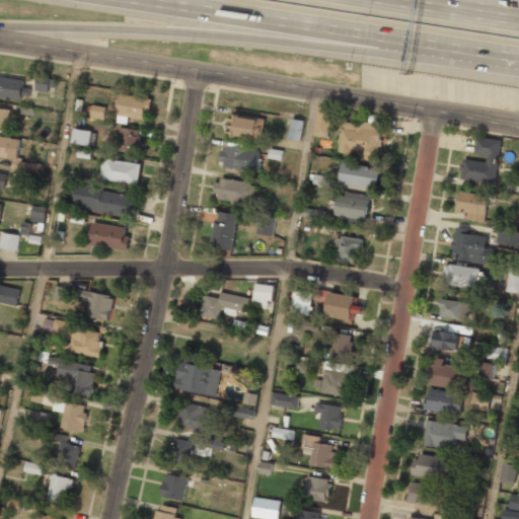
[(0,96),(29,99),(30,88),(24,87),(24,79),(0,76),(0,96)]
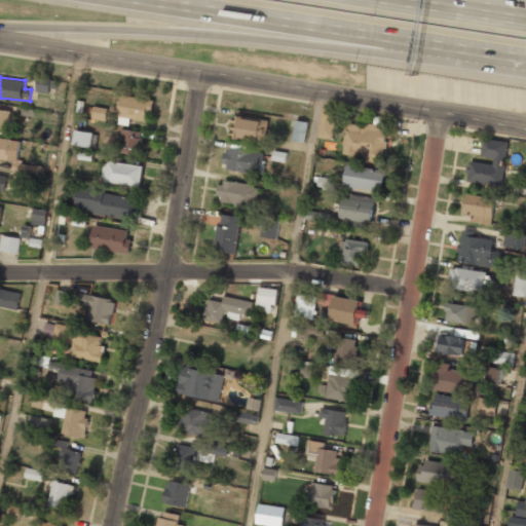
[(59,79),(38,77),(36,92),(49,95),(50,88),(58,89),(59,79)]
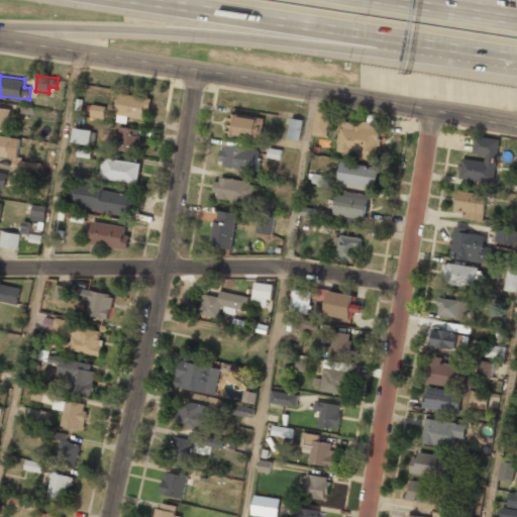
[(117,115),(146,118),(147,97),(119,94),(117,115)]
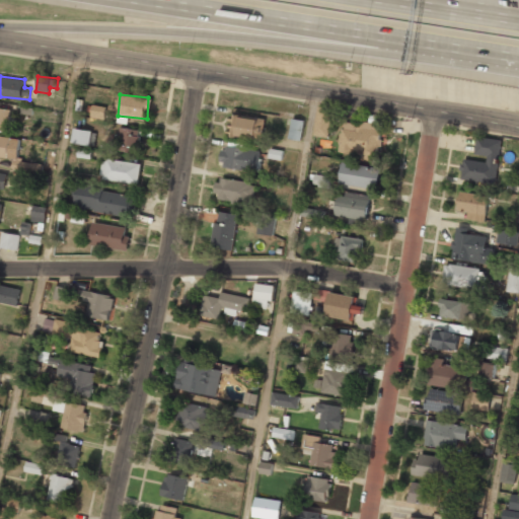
[(104,120),(106,107),(92,104),(91,118),(104,120)]
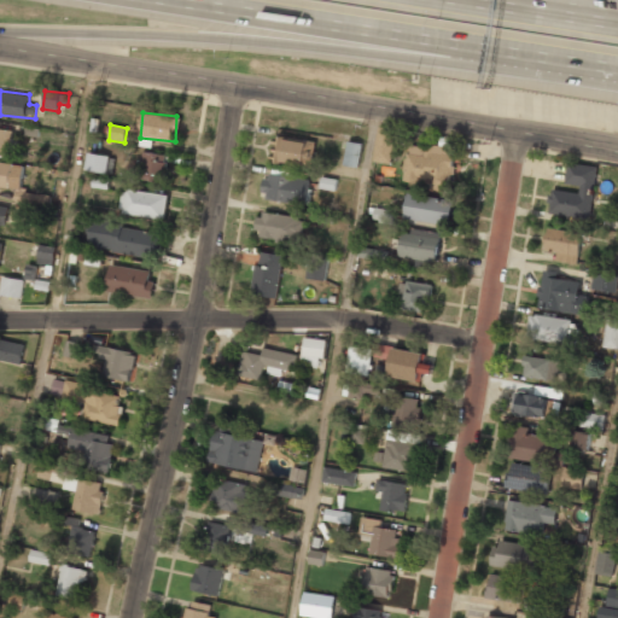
[(0,155),(12,156),(13,129),(0,128),(0,155)]
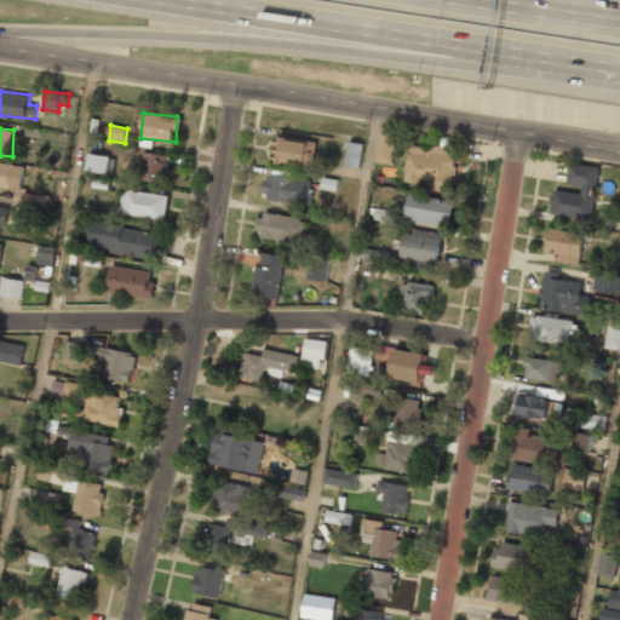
[(316,141),(275,138),(275,165),(315,167),(316,141)]
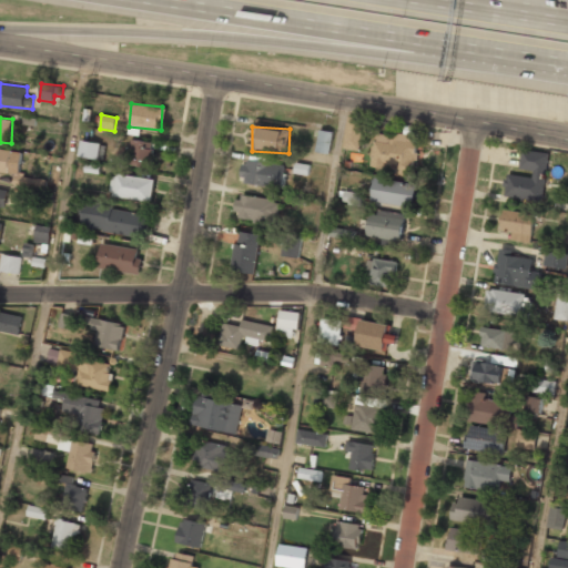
[(330,153),(332,132),(318,130),(316,152),(330,153)]
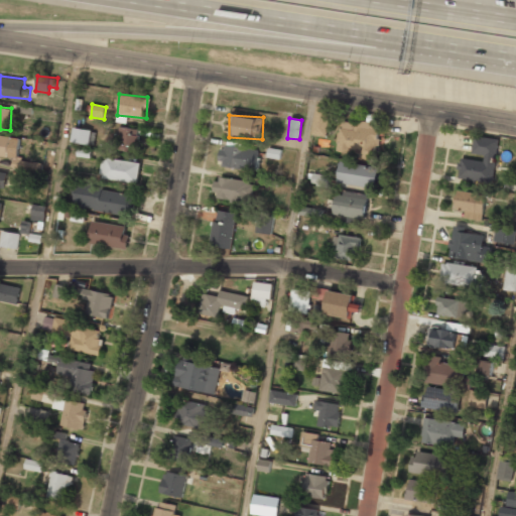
[(337,154),(377,157),(379,123),(340,120),(337,154)]
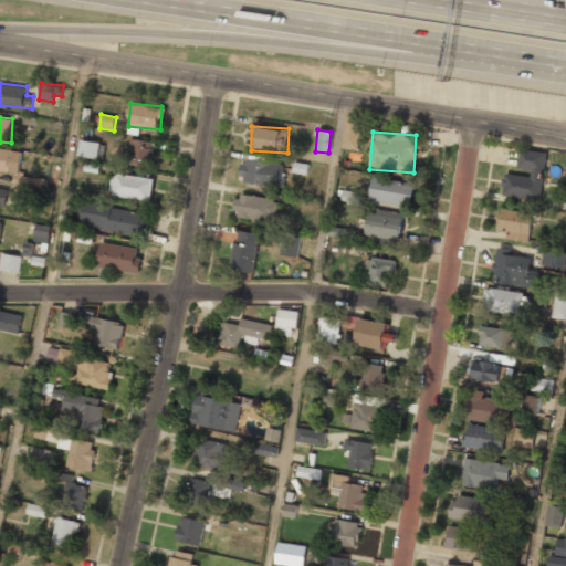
[(148,167),(150,142),(132,139),(129,165),(148,167)]
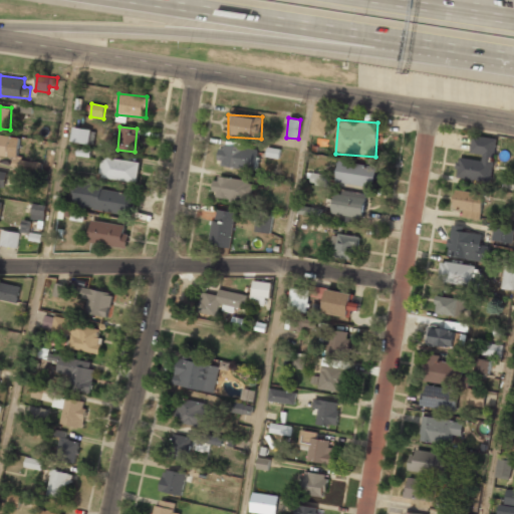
[(0,155),(18,158),(20,138),(0,135),(0,155)]
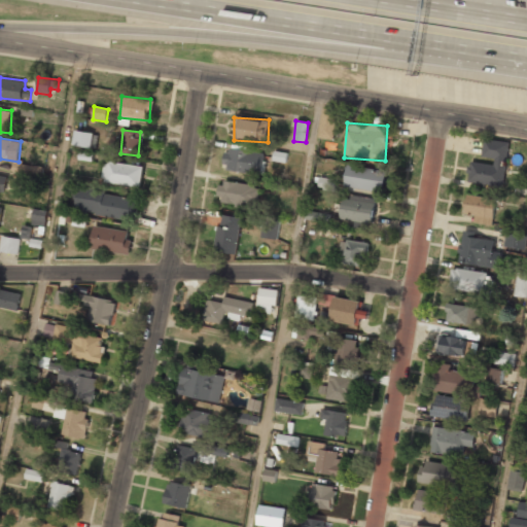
[(508,142),(485,139),(482,161),(470,160),(468,182),(503,186),(508,142)]
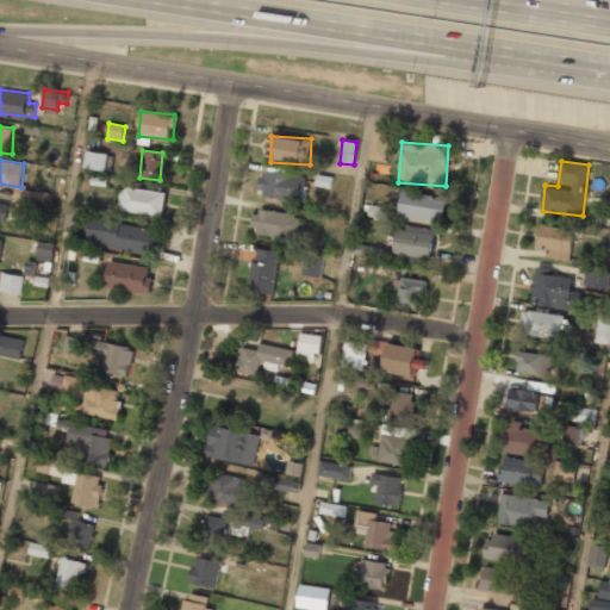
[(260,197),(304,203),(307,176),(291,175),(292,168),(268,166),(267,176),(262,175),(260,197)]
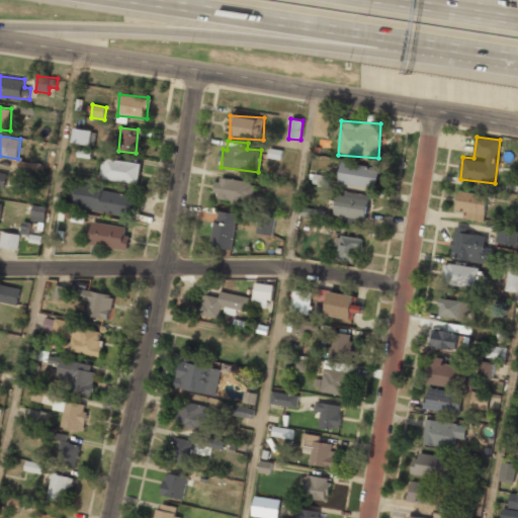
[(281,159),(282,151),(270,149),(269,156),(281,159)]
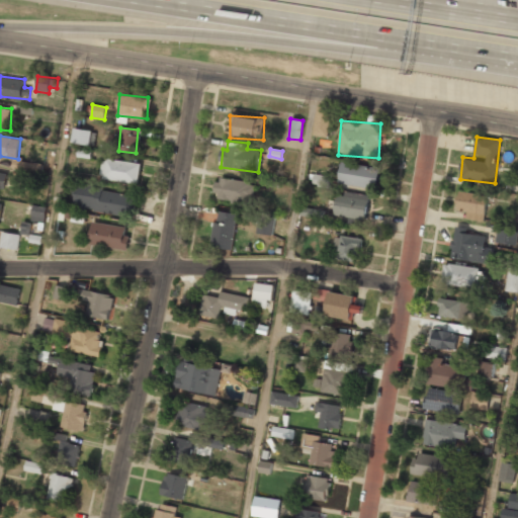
[(103,159),(101,179),(139,183),(141,163),(103,159)]
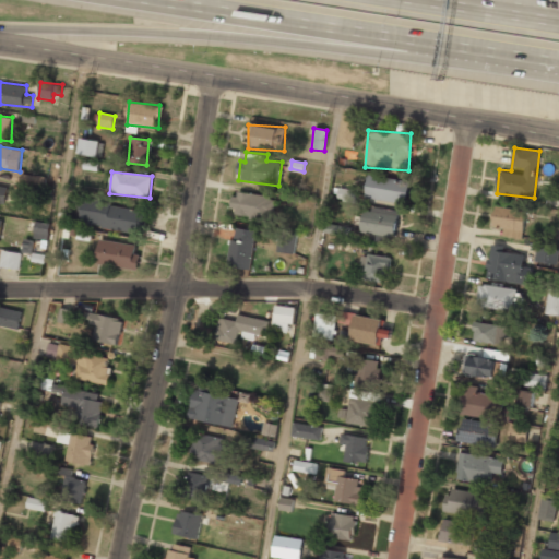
[(46,178),(22,173),(21,182),(44,187),(46,178)]
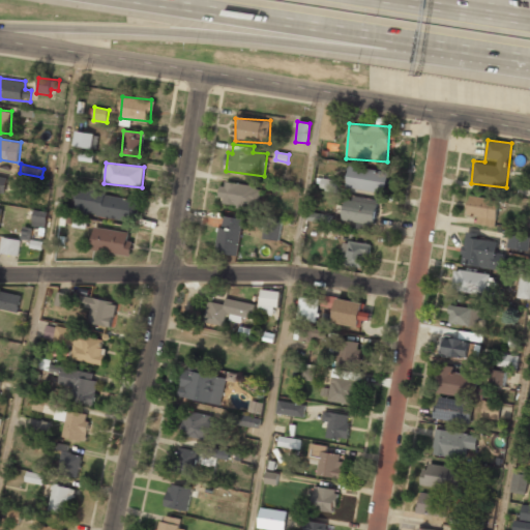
[(347,189),(386,193),(388,171),(349,167),(347,189)]
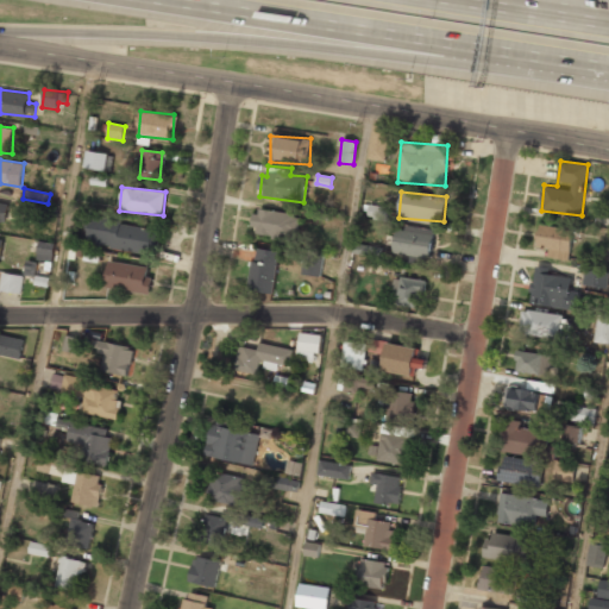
[(368,218),(388,220),(389,208),(369,205),(368,218)]
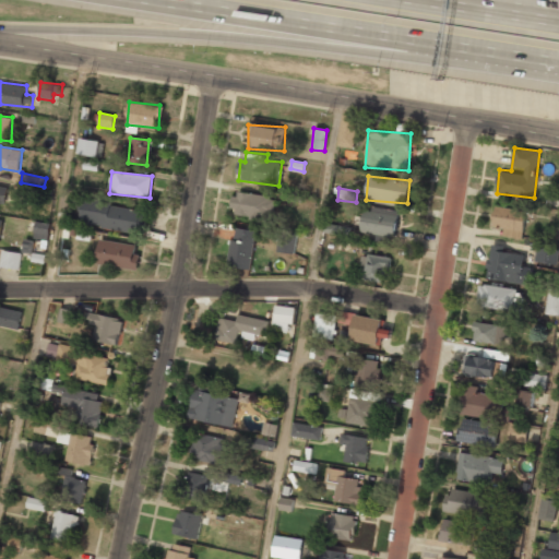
[(272,219),(276,199),(236,190),(232,212),(272,219)]
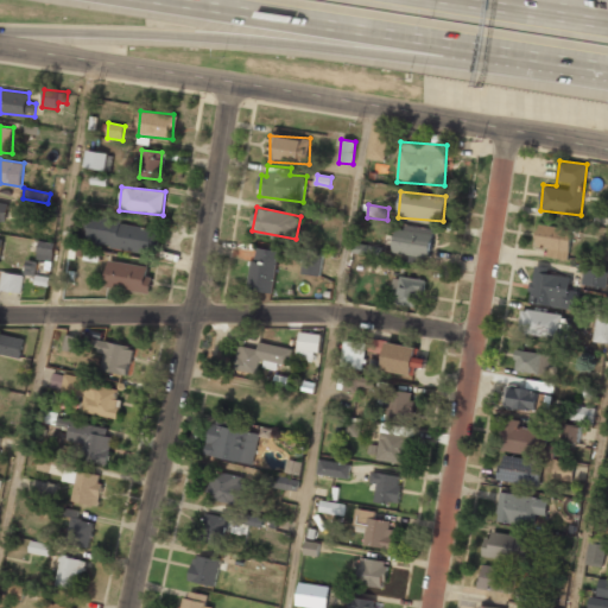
[(89,216),(86,244),(154,253),(158,226),(89,216)]
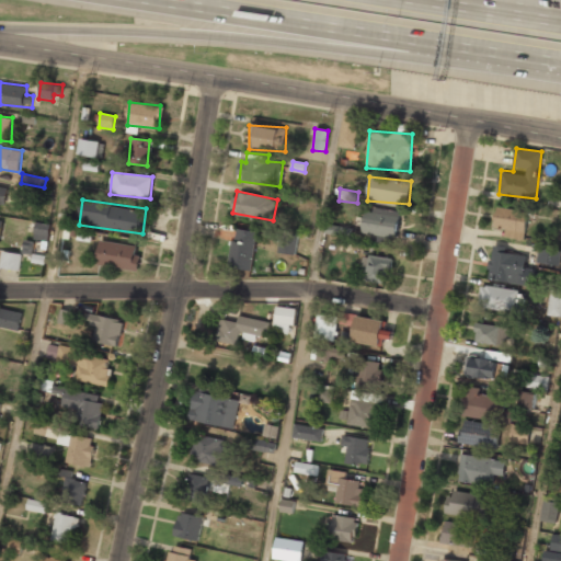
[(529,212),(499,206),(494,227),(505,229),(504,237),(524,240),(529,212)]
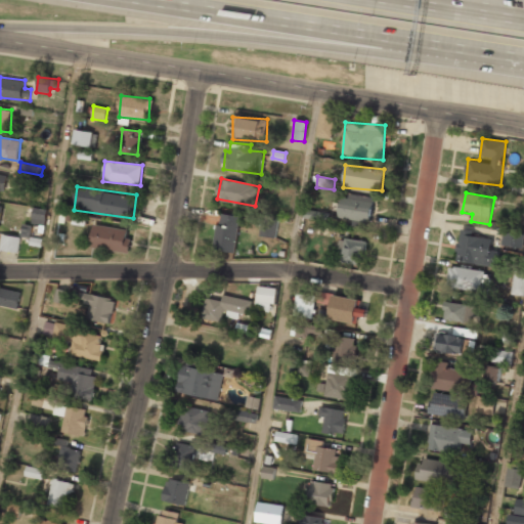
[(375,199),(342,193),(339,218),(370,223),(375,199)]
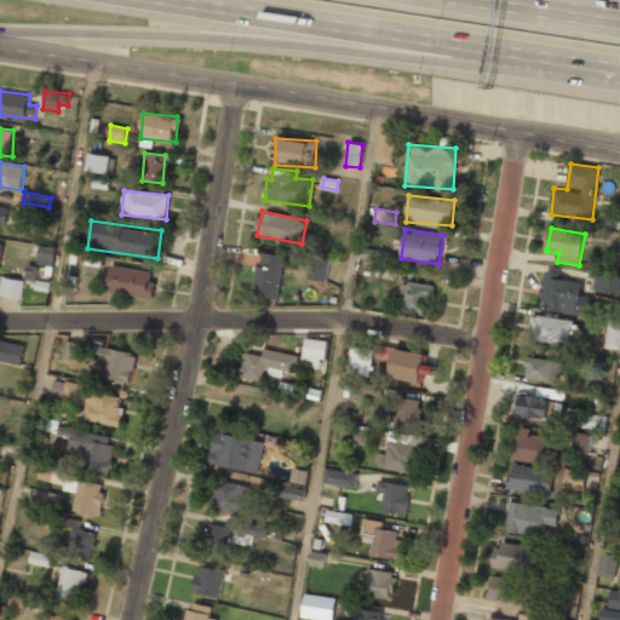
[(53,267),(56,248),(40,246),(36,264),(53,267)]
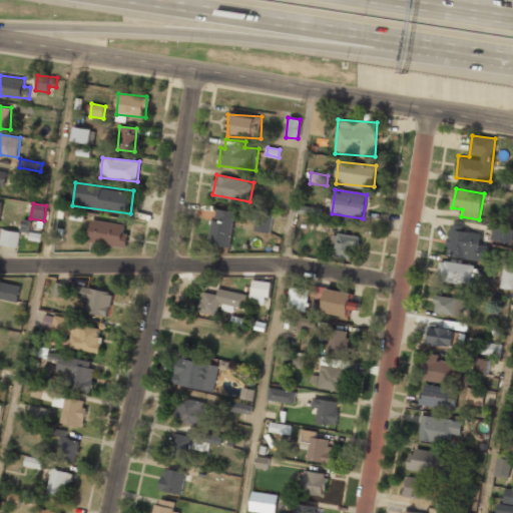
[(297,212),(321,217),(323,208),(299,204),(297,212)]
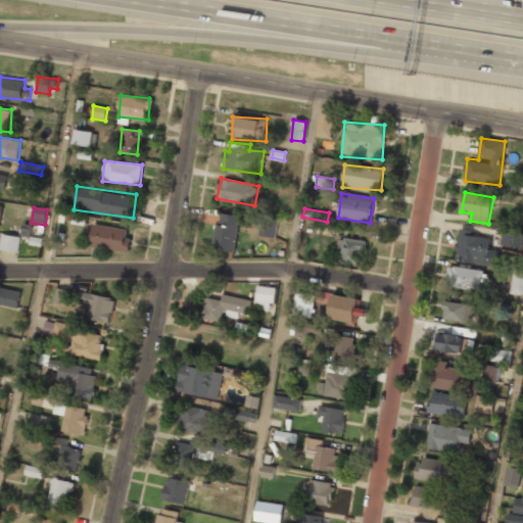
[(240,216),(220,212),(214,249),(235,252),(240,216)]
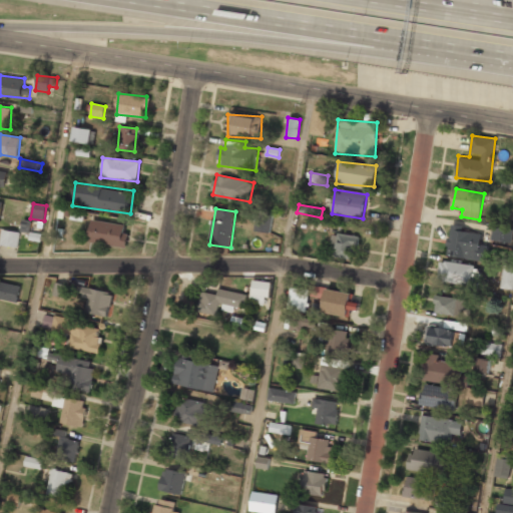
[(253,231),(271,233),(274,213),(257,211),(253,231)]
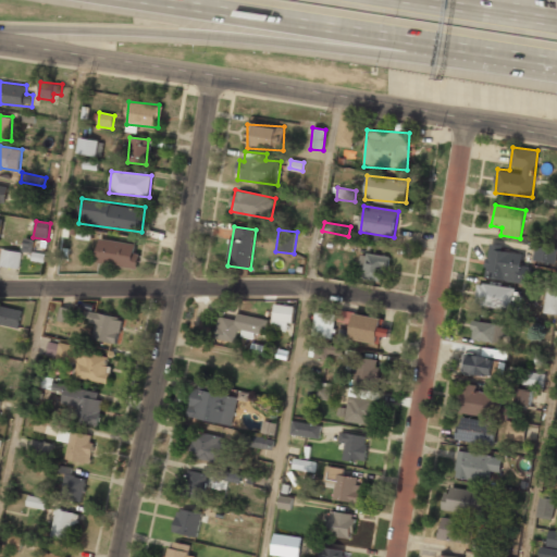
[(139,245),(100,238),(96,262),(136,270),(139,245)]
